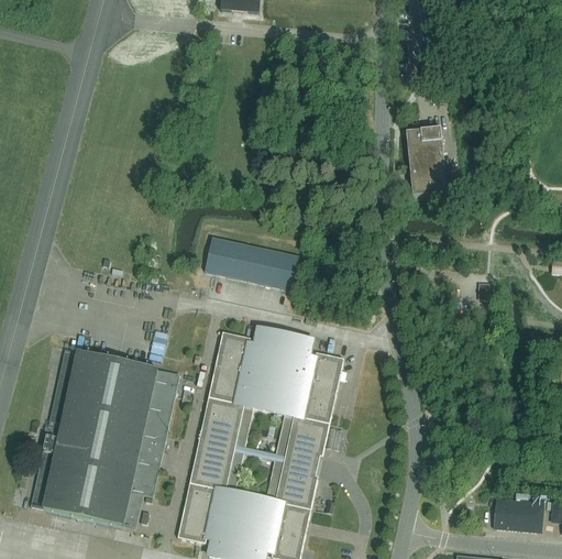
[(221,0),(220,10),(259,13),(260,0),(221,0)]
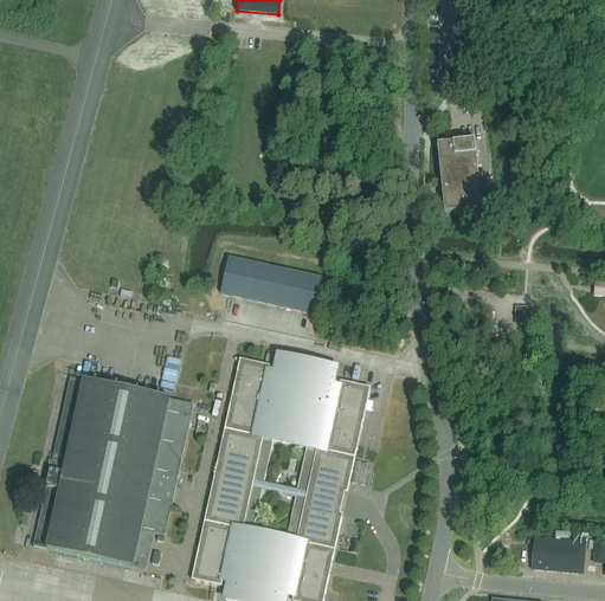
[(474,137),(437,141),(442,194),(444,211),(481,207),(478,186),(474,137)]
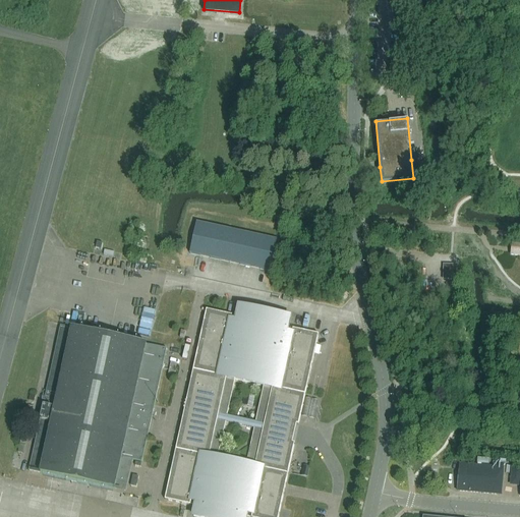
[(189,250),(264,267),(269,268),(276,236),(195,219),(189,250)]
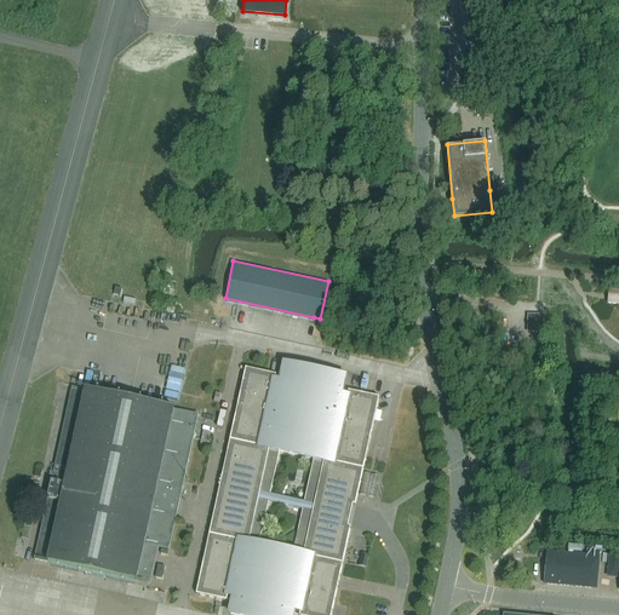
[(618,299),(618,287),(608,286),(608,293),(607,299),(618,299)]
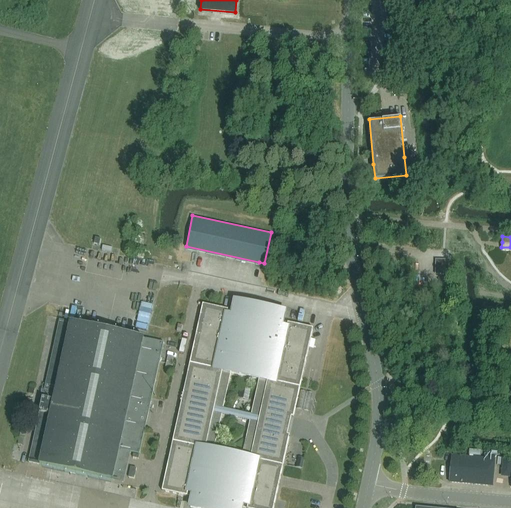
[(434,271),(448,271),(448,257),(435,257),(434,271)]
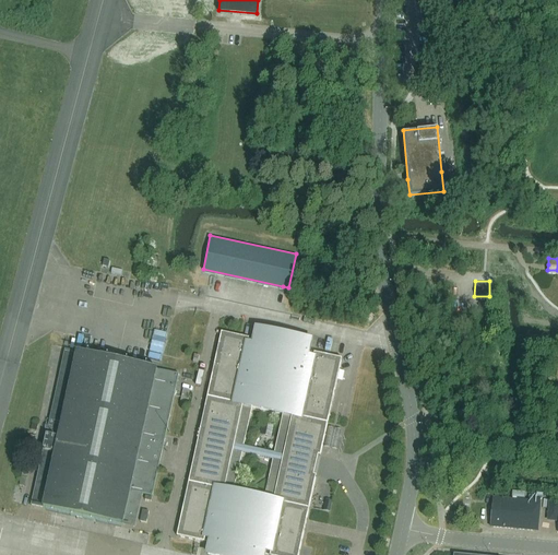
[(248,334),(221,329),(176,533),(203,539),(204,533),(210,534),(206,551),(227,554),(262,554),(264,546),(270,547),(269,553),(279,554),(296,554),(316,472),(315,472),(312,472),(312,470),(312,469),(311,468),(311,467),(308,465),(308,463),(307,463),(309,456),(313,457),(315,451),(319,452),(341,355),(313,349),(312,355),(306,354),(310,338),(287,332),(256,326),(252,342),(247,341),(248,334)]
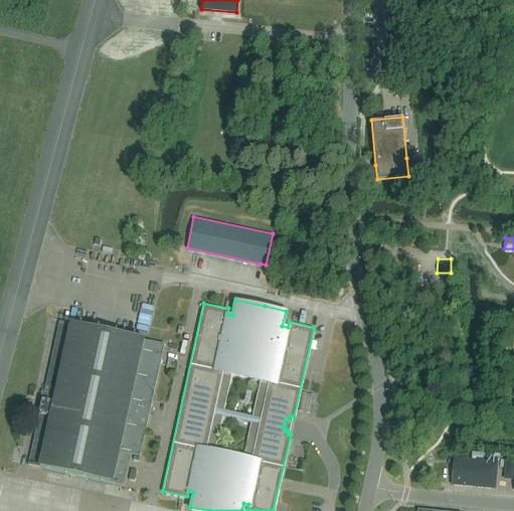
[(159,361),(164,341),(58,319),(27,462),(113,481),(113,480),(123,482),(130,451),(139,453),(145,429),(152,397),(159,361)]
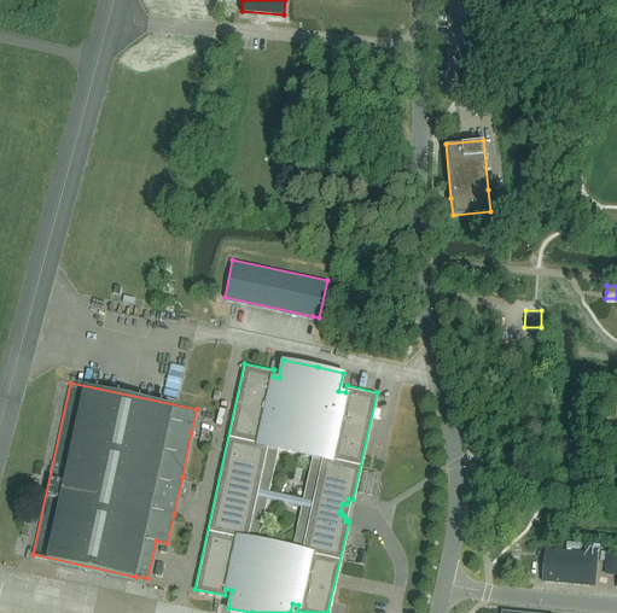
[(208,430),(202,428),(199,436),(198,442),(205,443),(208,433),(208,430)]
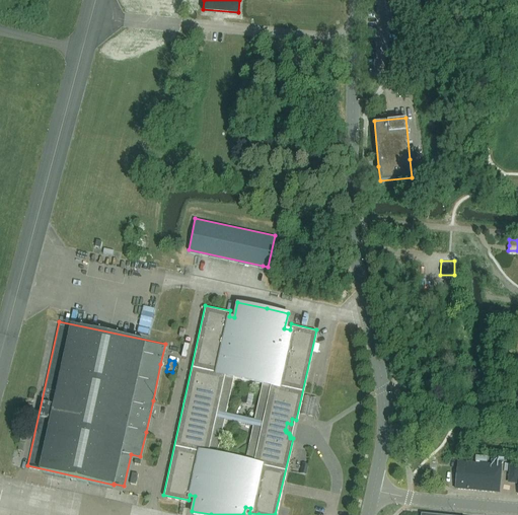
[(299,411),(311,414),(315,395),(303,392),(299,411)]
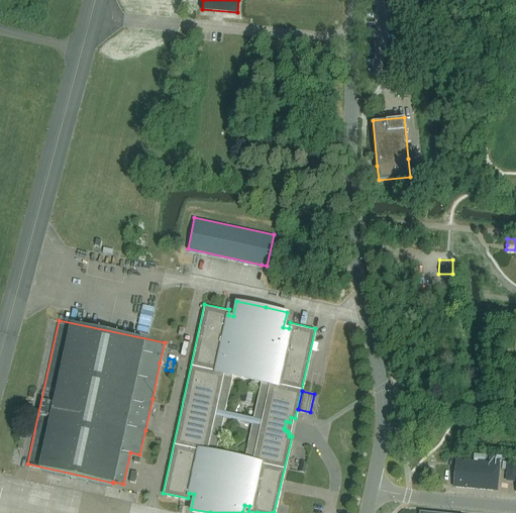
[(486,457),(486,453),(486,451),(474,450),(474,452),(473,456),(474,456),(474,458),(455,456),(452,484),(496,488),(498,470),(498,468),(499,457),(494,456),(495,455),(488,454),(488,459),(476,458),(476,456),(486,457)]
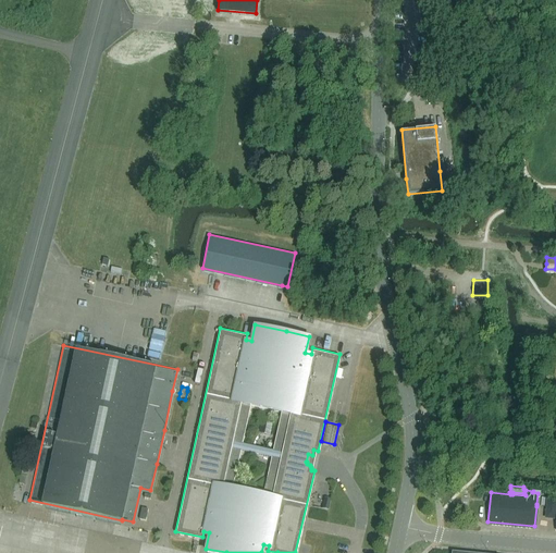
[(545,514),(552,515),(555,515),(555,502),(555,499),(546,498),(545,514)]
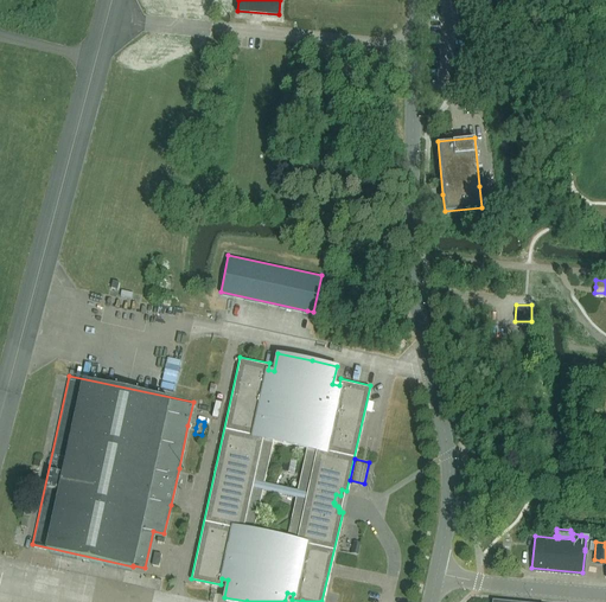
[(153,549),(151,562),(158,563),(160,551),(153,549)]
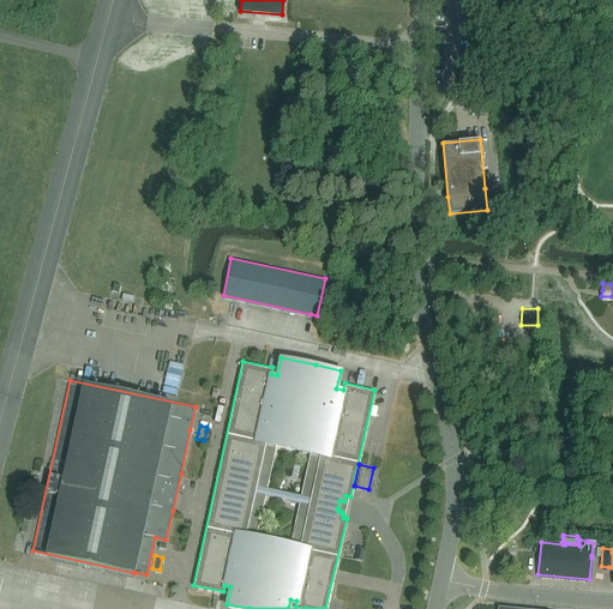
All buildings are outlined.
